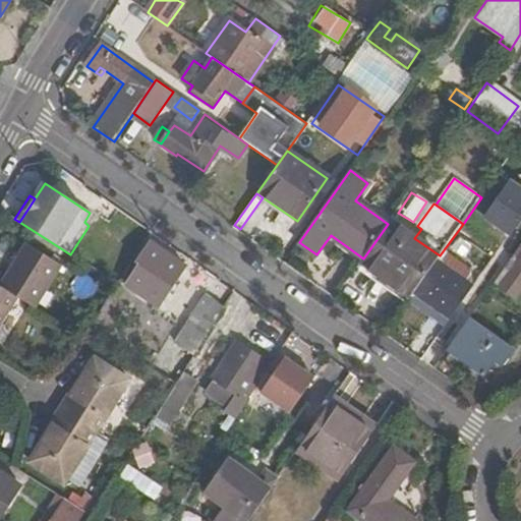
[(388,224),(363,258),(360,262),(411,297),(413,293),(437,261),(440,255),(414,238),(390,220),(388,224)]
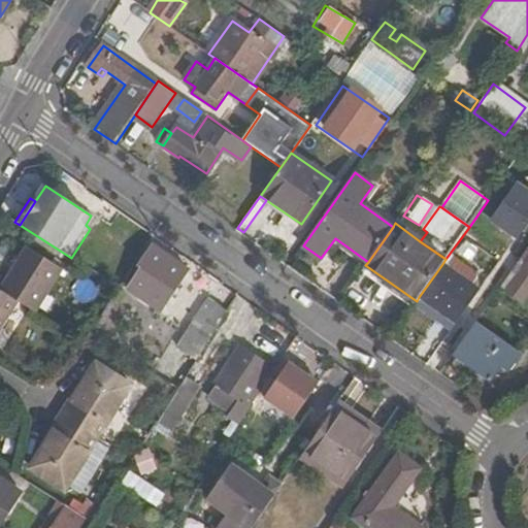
[(516,241),(527,250),(527,249),(527,229),(525,227),(516,241)]
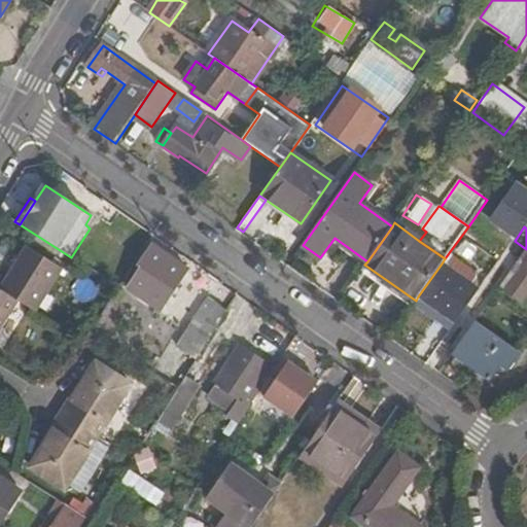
[(501,285),(526,249),(515,241),(514,241),(489,277),(501,285)]
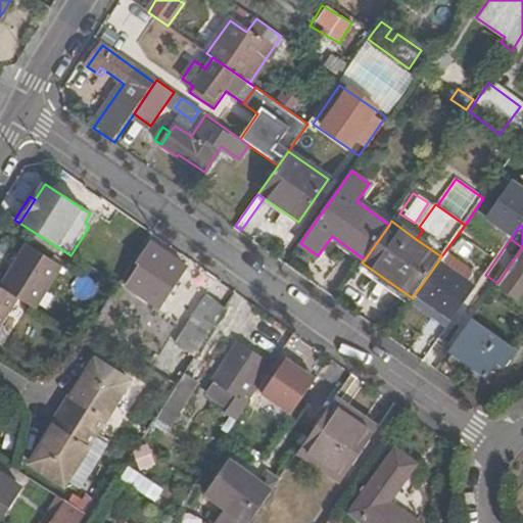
[(141,270),(130,287),(159,306),(186,266),(151,243),(140,259),(145,264),(141,270)]
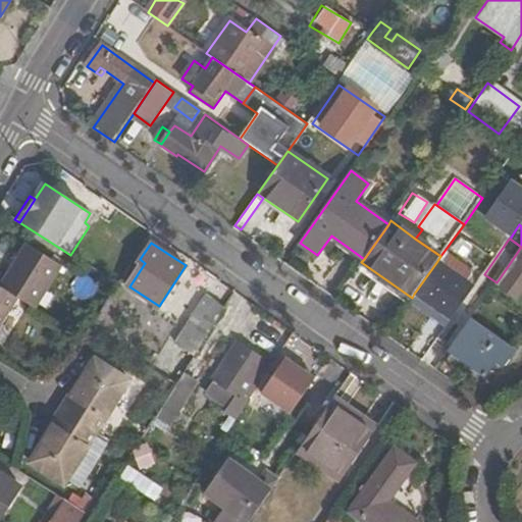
[(28,245),(0,288),(19,300),(36,310),(62,266),(28,245)]
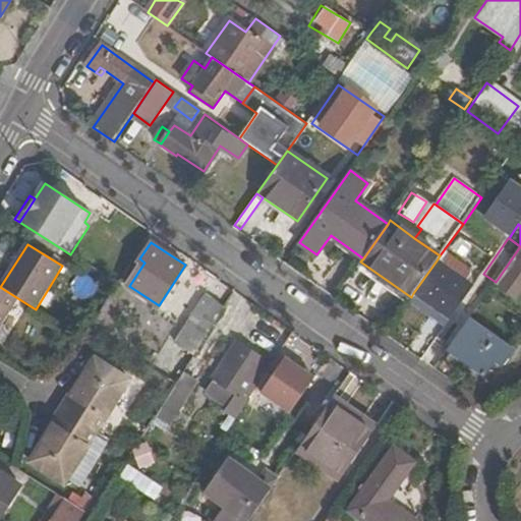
[(520,245),(520,246),(496,282),(517,298),(520,292),(520,245)]
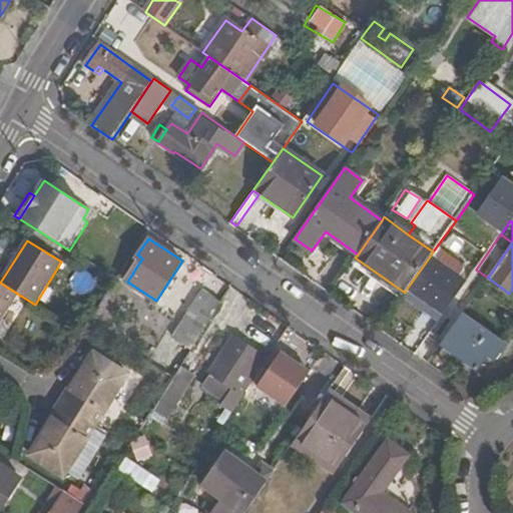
[(441,247),(433,259),(465,282),(465,265),(441,247)]
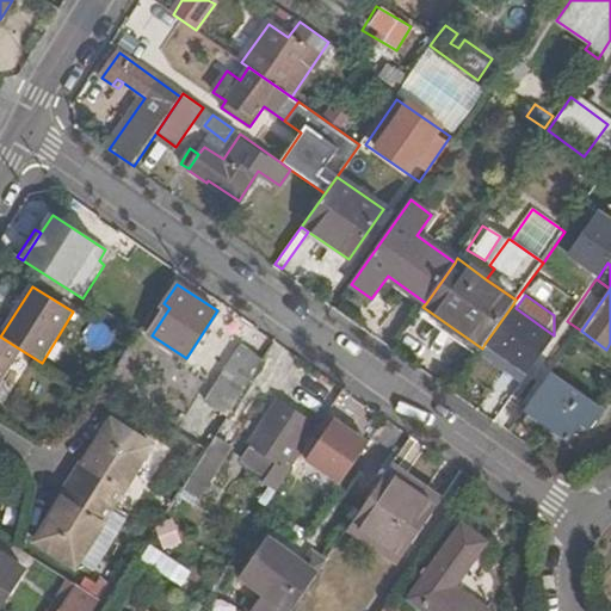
[(512,306),(485,344),(528,374),(554,335),(516,308),(512,306)]
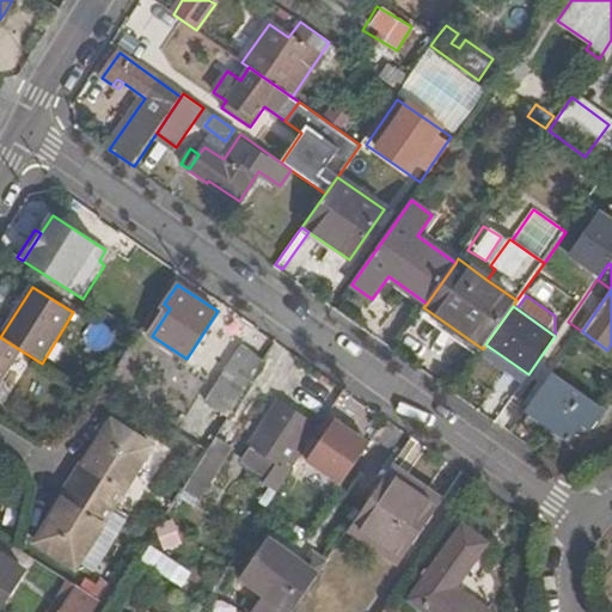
[(146,331),(152,336),(165,316),(158,311),(146,331)]
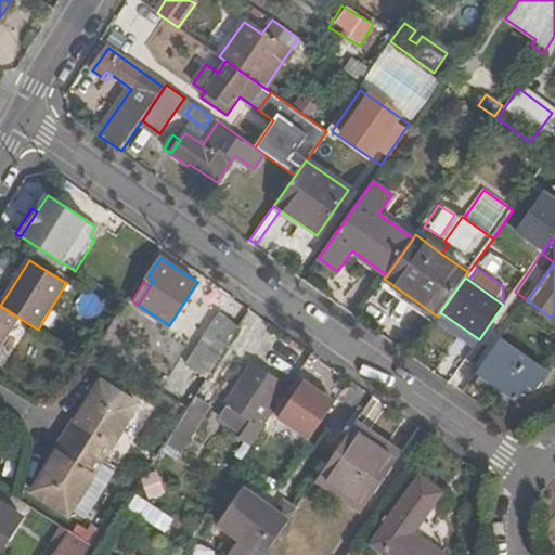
[(0,306),(0,305),(0,350),(21,319),(0,306)]
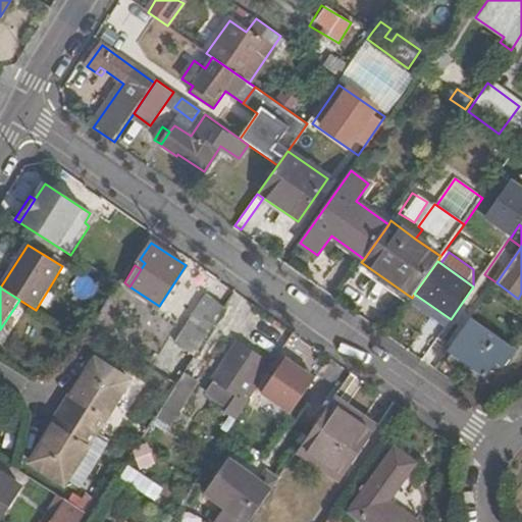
[(195,356),(225,308),(206,295),(165,359),(186,371),(195,356)]
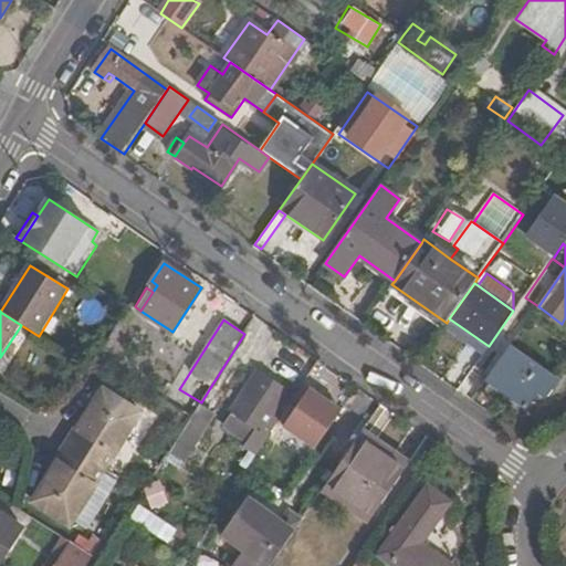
[(510,346),(486,380),(527,408),(537,391),(546,397),(557,379),(510,346)]
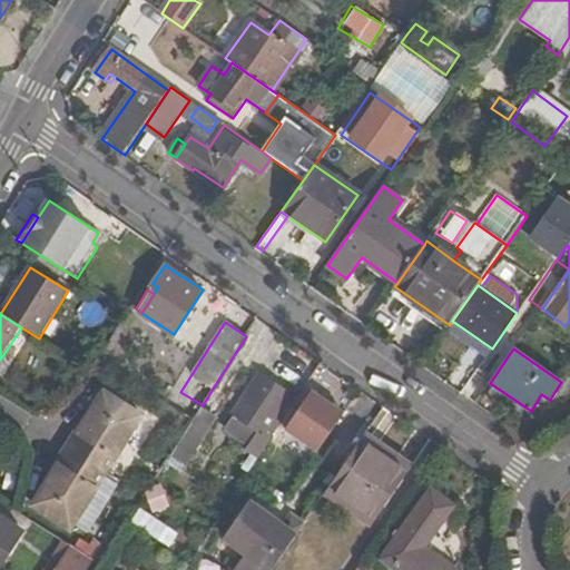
[(246,448),(258,457),(285,416),(279,413),(292,394),(261,374),(225,424),(251,441),(246,448)]
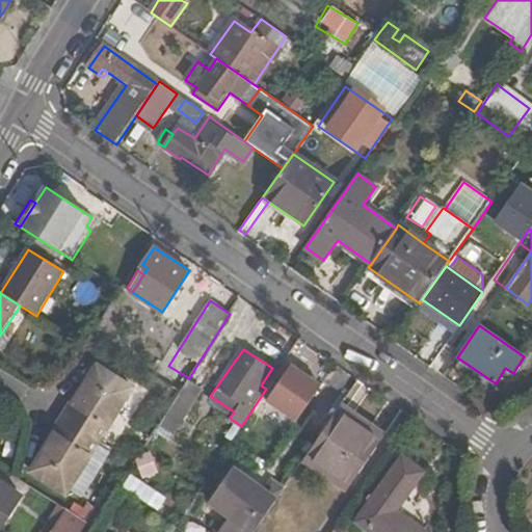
[(211,370),(198,363),(189,378),(186,383),(197,392),(211,370)]
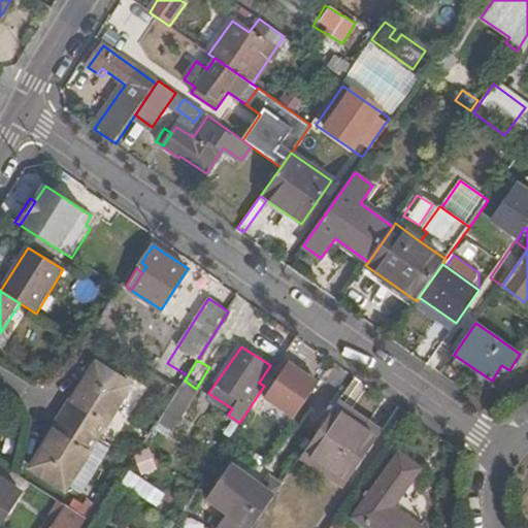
[(127,382),(92,361),(69,401),(67,400),(54,422),(56,423),(29,461),(64,483),(127,382)]
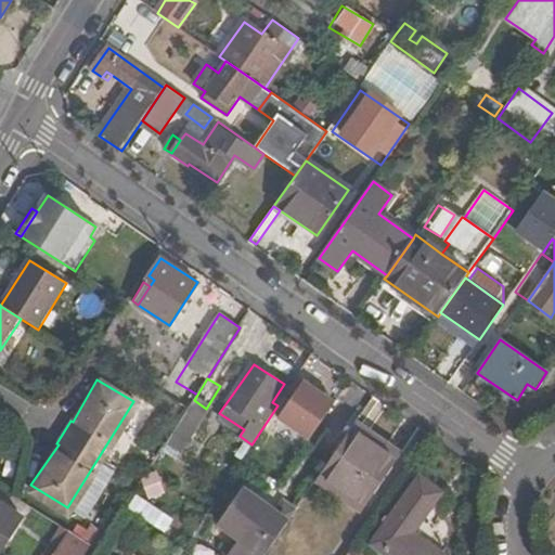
[(276,418),(308,440),(334,403),(302,382),(276,418)]
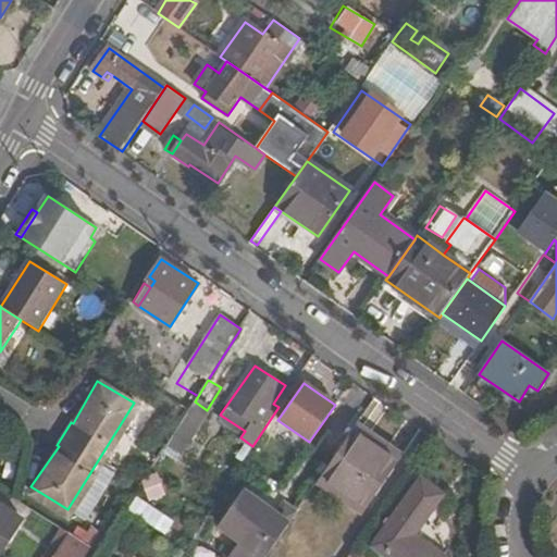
[(195,401),(189,410),(168,444),(181,452),(207,410),(195,401)]
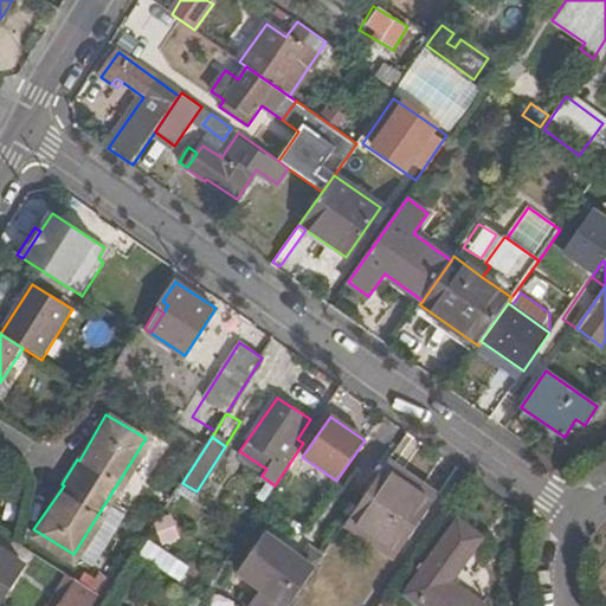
[(389,461),(346,523),(395,558),(433,502),(404,481),(408,474),(389,461)]
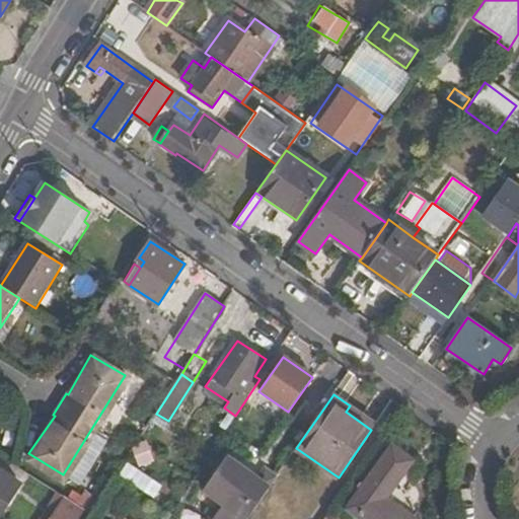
[(375,424),(350,405),(346,412),(371,430),(375,424)]
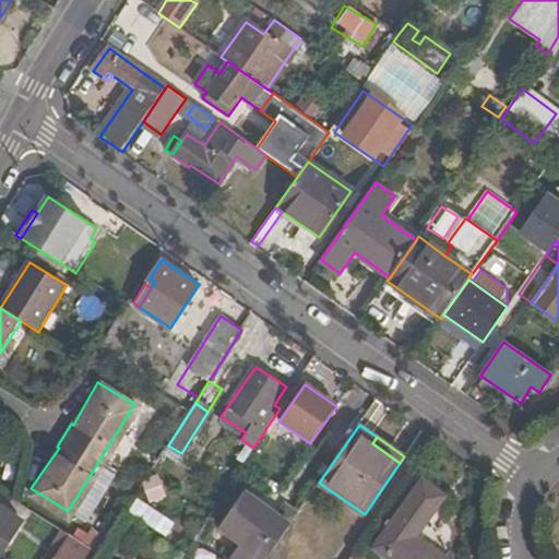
[(146,503),(164,498),(156,474),(140,479),(146,503)]
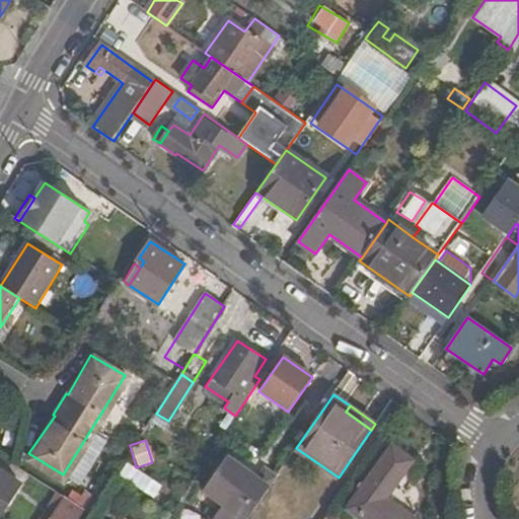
[(362,518),(415,518),(387,498),(413,460),(392,446),(348,508),(362,518)]
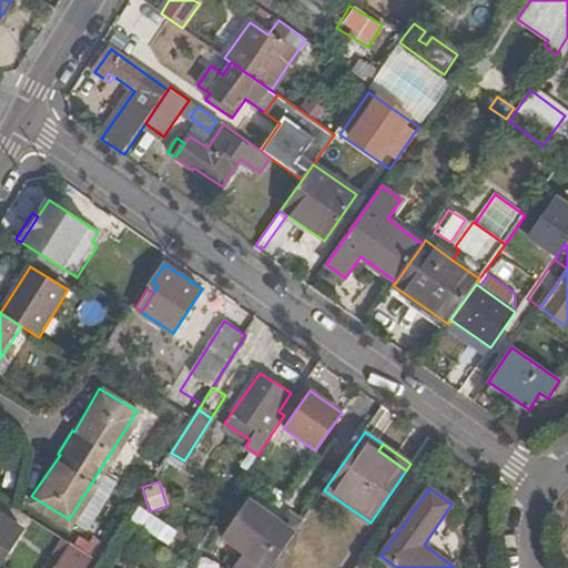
[(270,567),(295,531),(251,503),(226,537),(242,547),(235,556),(240,559),(233,567),(270,567)]
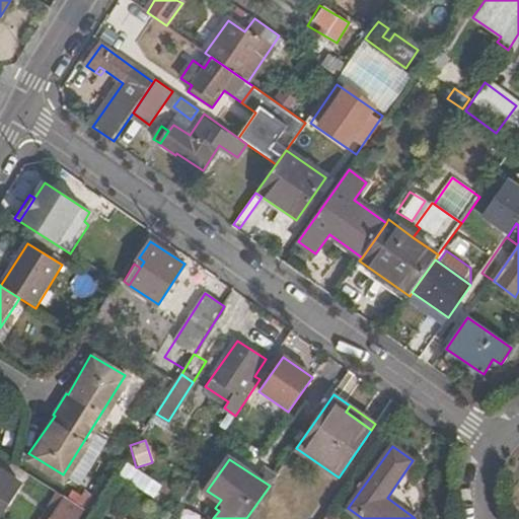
[(122,463),(115,477),(155,499),(163,485),(122,463)]
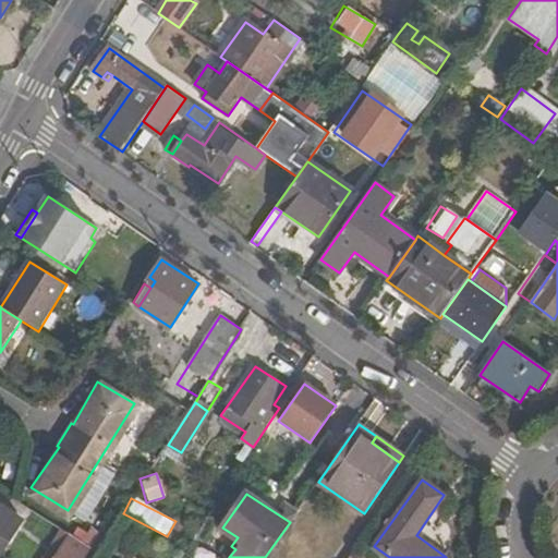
[(0,552),(21,518),(0,504),(0,552)]
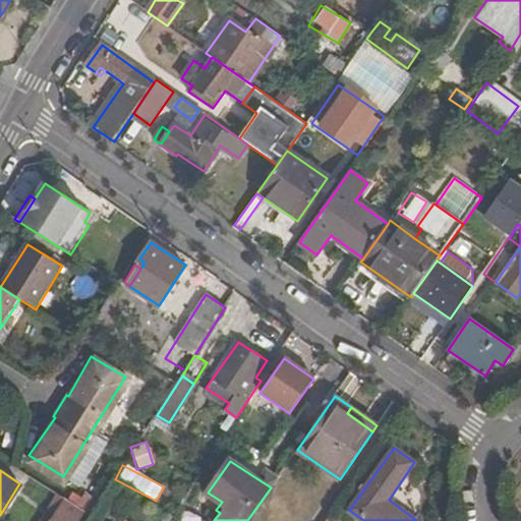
[(58,496),(42,520),(77,520),(83,512),(58,496)]
